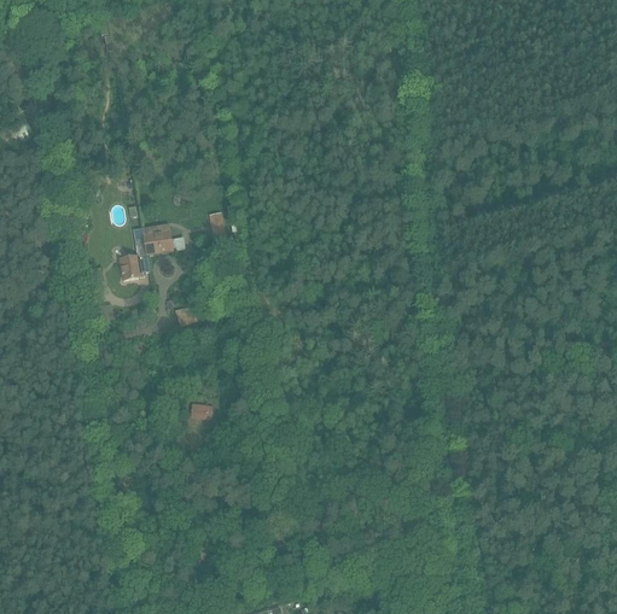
[(210,214),(214,235),(225,234),(221,212),(210,214)]
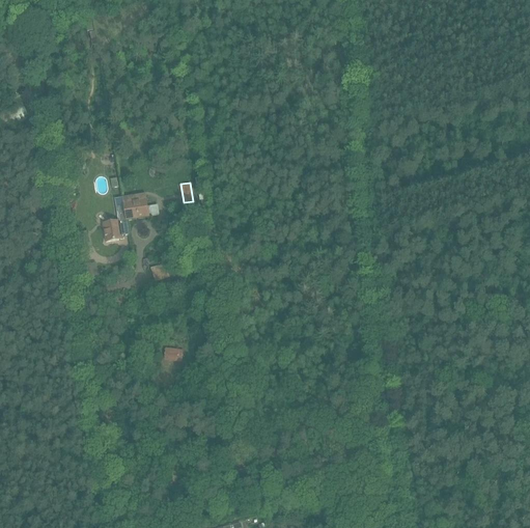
[(122,201),(123,209),(124,209),(126,218),(127,218),(148,215),(148,214),(152,213),(151,203),(146,204),(145,198),(122,201)]
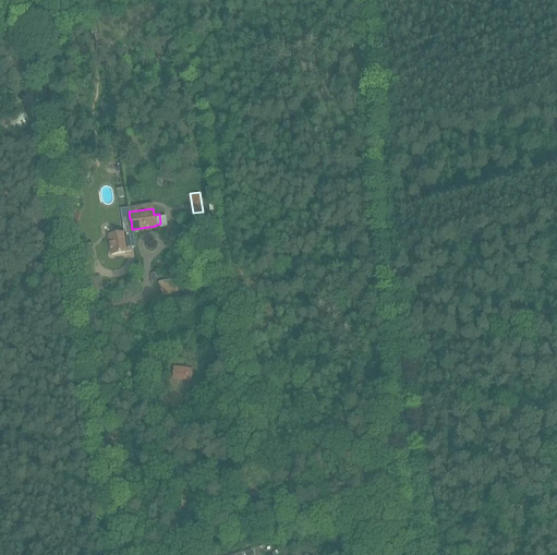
[(131,219),(130,219),(123,220),(122,220),(123,230),(107,232),(110,252),(128,249),(126,245),(134,244),(135,244),(133,229),(132,229),(131,219)]
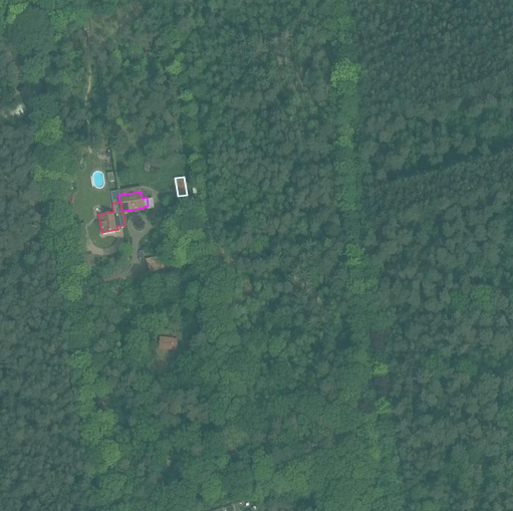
[(72,223),(73,233),(84,232),(83,222),(72,223)]
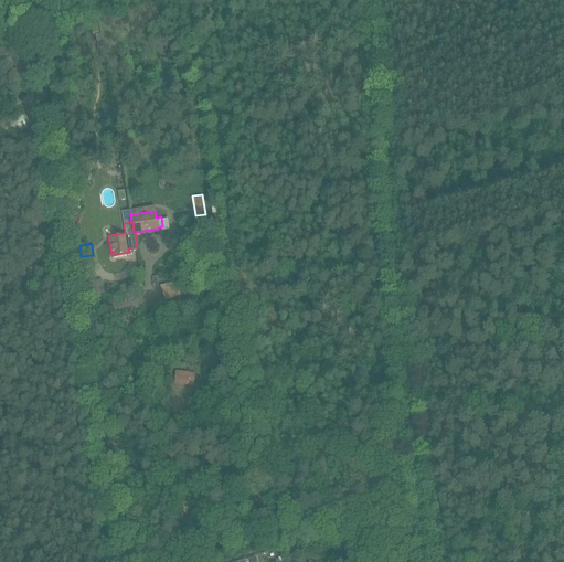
[(100,269),(93,273),(97,286),(106,283),(100,269)]
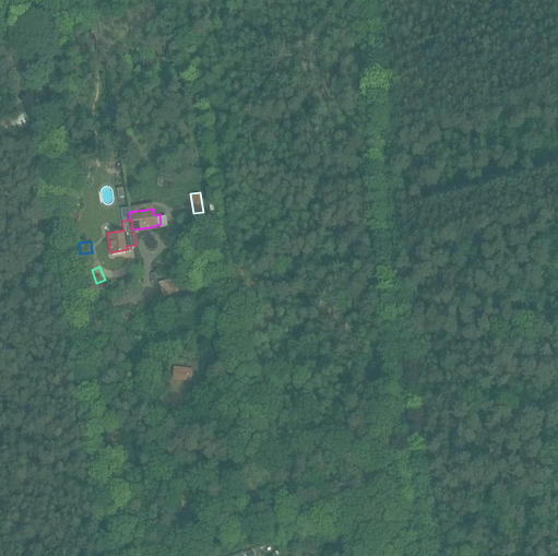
[(176,377),(186,378),(187,376),(191,377),(191,368),(187,368),(188,366),(178,365),(177,367),(173,366),(171,375),(176,375),(176,377)]
